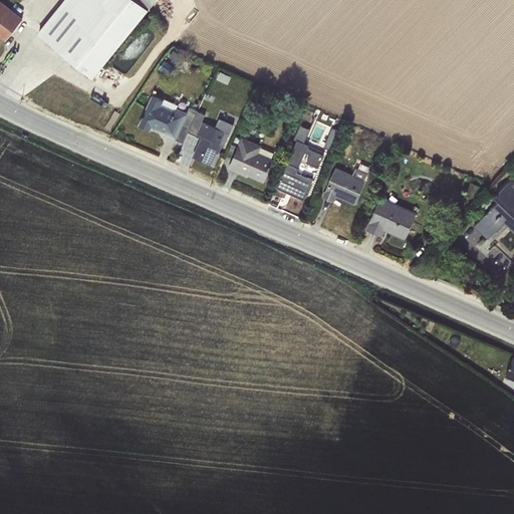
[(0,0),(0,34),(5,39),(22,19),(0,0)]
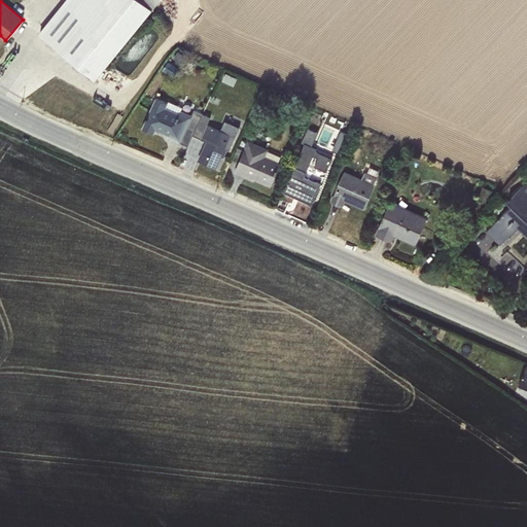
[(65,0),(39,33),(96,79),(159,0),(65,0)]
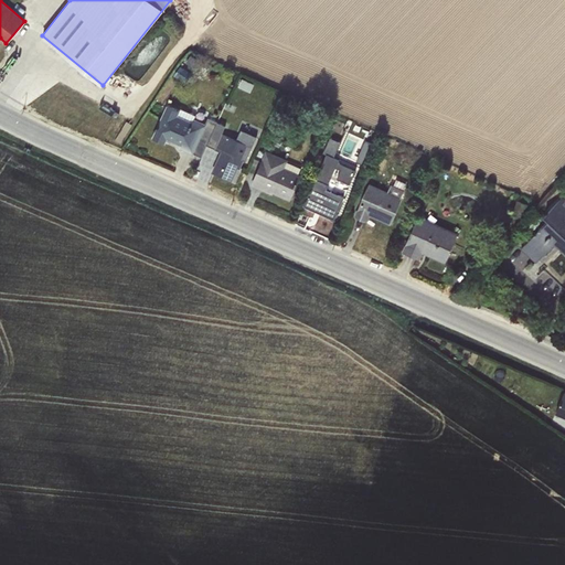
[(190,55),(184,63),(192,68),(198,60),(190,55)]
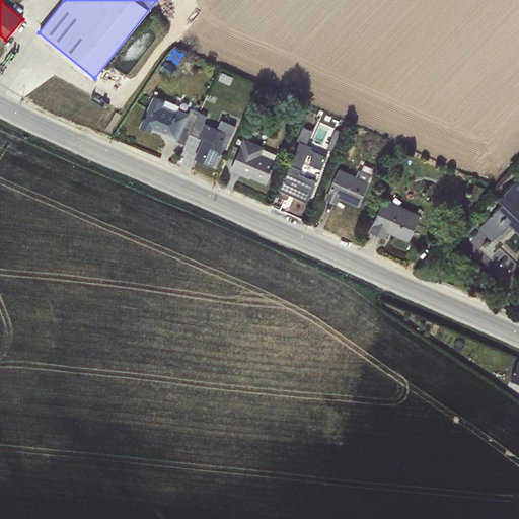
[(165,61),(159,69),(171,77),(176,68),(165,61)]
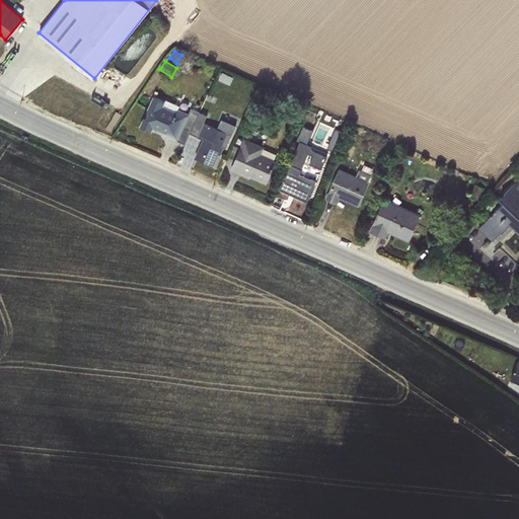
[(222,72),(219,79),(230,84),(233,77),(222,72)]
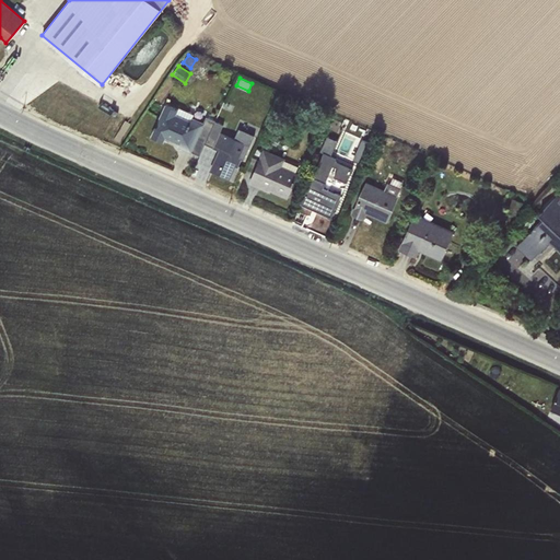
[(191,151),(205,123),(193,117),(194,114),(178,107),(178,108),(177,107),(176,108),(167,104),(167,103),(165,102),(155,124),(156,124),(151,136),(163,141),(165,136),(181,142),(178,146),(191,151)]
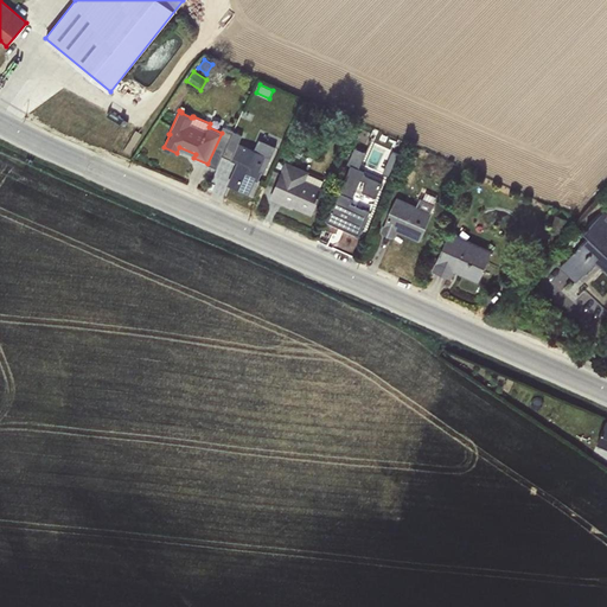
[(314,112),(304,117),(308,127),(319,120),(314,112)]
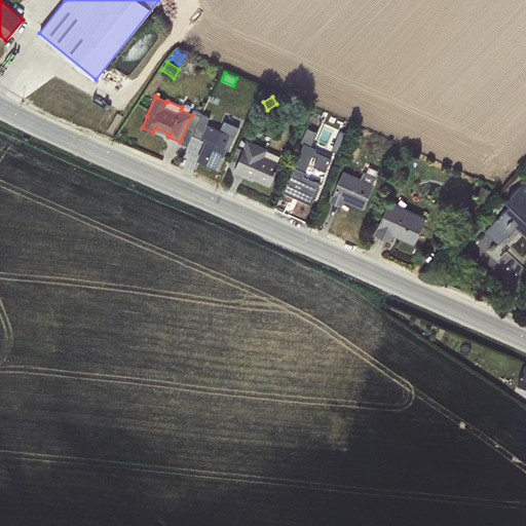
[(192,115),(180,142),(187,146),(192,135),(201,113),(194,110),(192,115)]
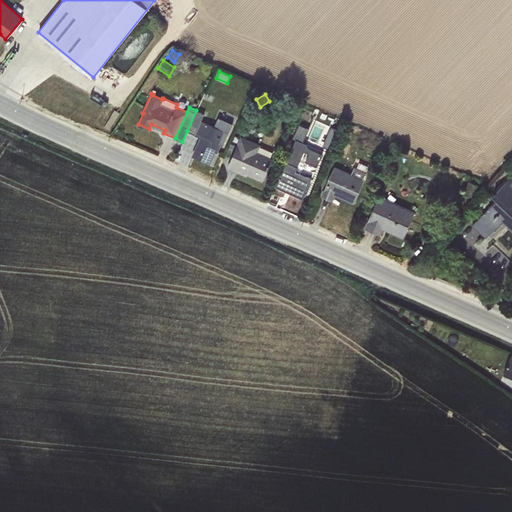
[(196,110),(187,131),(194,133),(193,134),(200,137),(192,156),(210,164),(215,151),(217,152),(221,145),(223,146),(233,123),(218,117),(214,126),(201,120),(204,114),(196,110)]
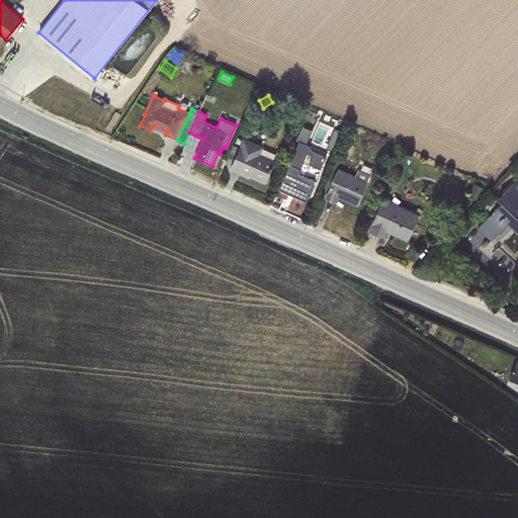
[(250,124),(247,132),(256,136),(258,128),(250,124)]
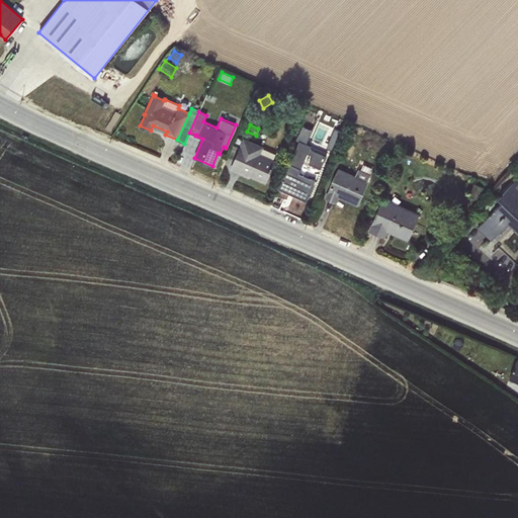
[(303,125),(296,139),(307,143),(312,130),(303,125)]
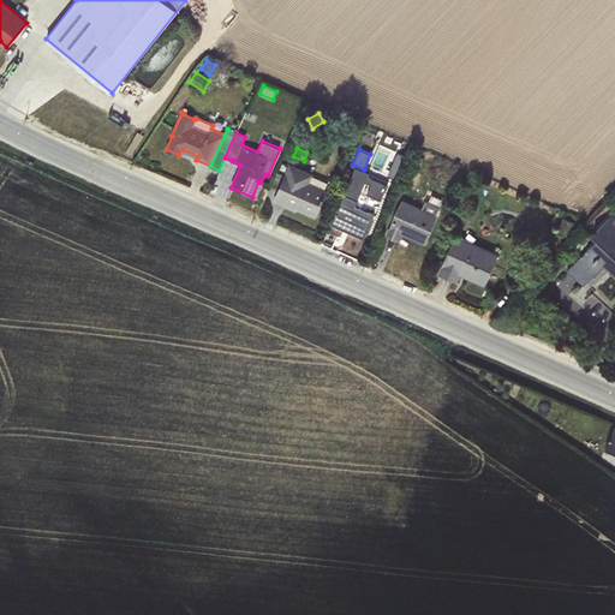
[(396,153),(387,175),(395,179),(405,156),(396,153)]
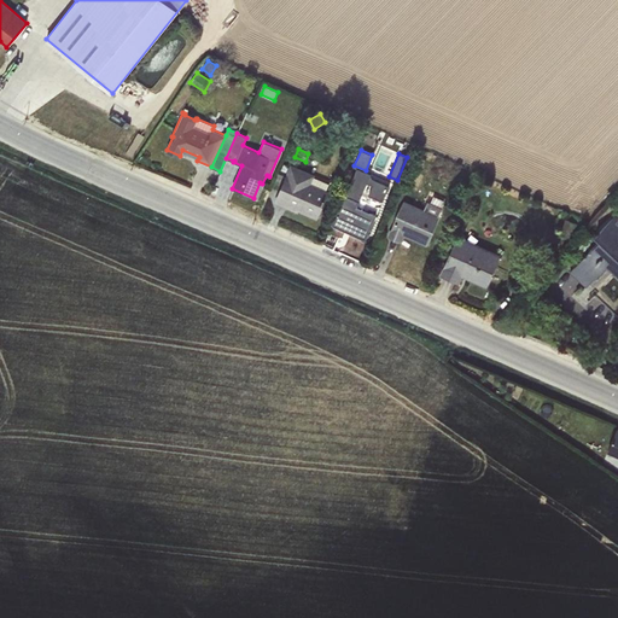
[(291,164),(274,203),(297,213),(298,211),(318,219),(330,191),(326,190),(330,184),(314,178),(315,174),(291,164)]
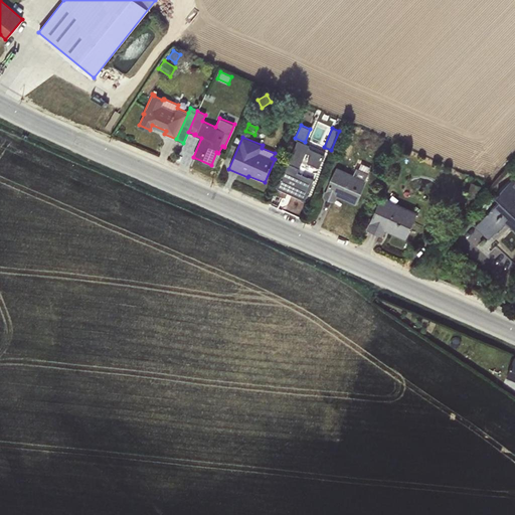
[(277,187),(290,192),(305,198),(313,179),(298,172),(306,152),(311,154),(308,162),(319,167),(324,155),(308,148),(309,145),(298,140),(277,187)]
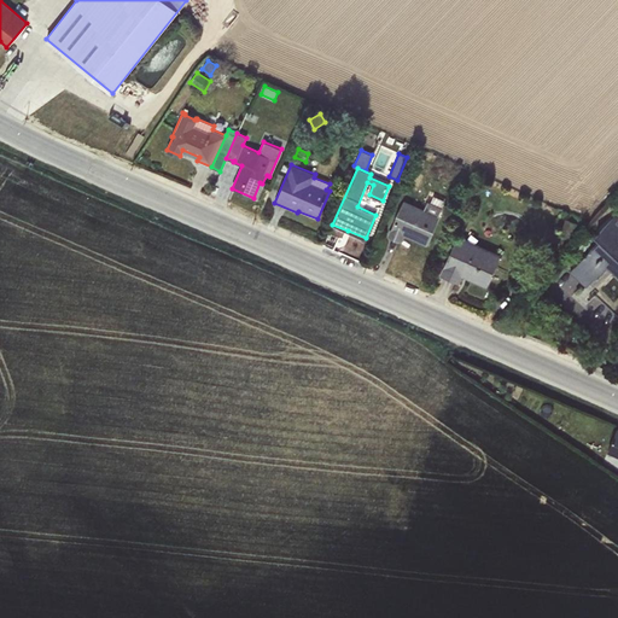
[(408,172),(398,193),(403,196),(406,193),(407,193),(412,184),(410,184),(414,175),(408,172)]
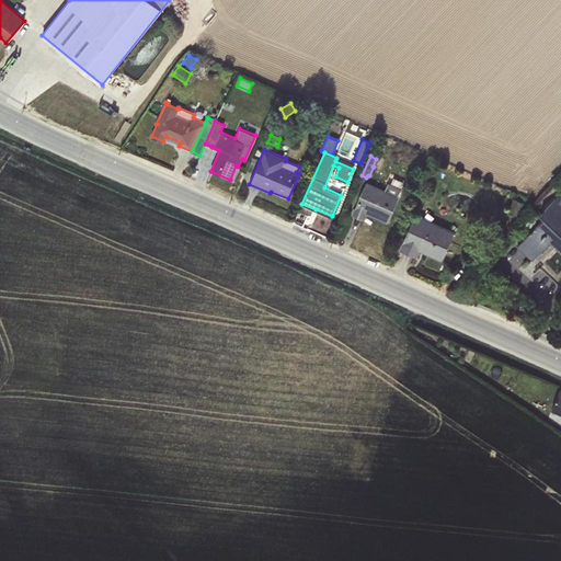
[(367,182),(352,215),(364,219),(366,214),(388,222),(399,196),(398,196),(403,182),(391,176),(385,190),(367,182)]
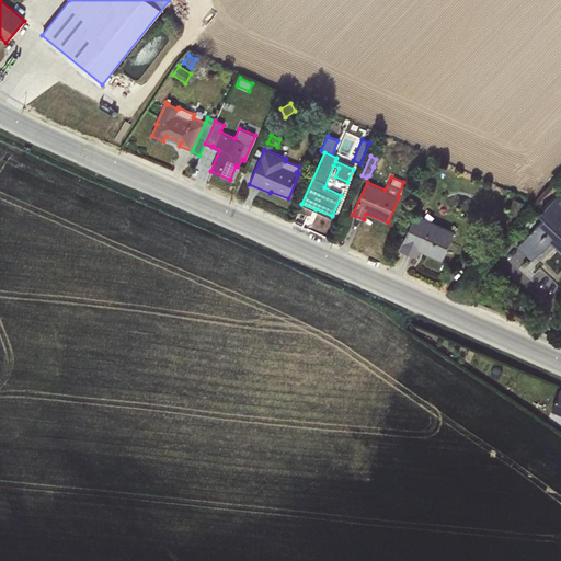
[(544,218),(516,247),(531,261),(551,242),(560,250),(560,216),(560,217),(560,216),(560,192),(540,215),(544,218)]
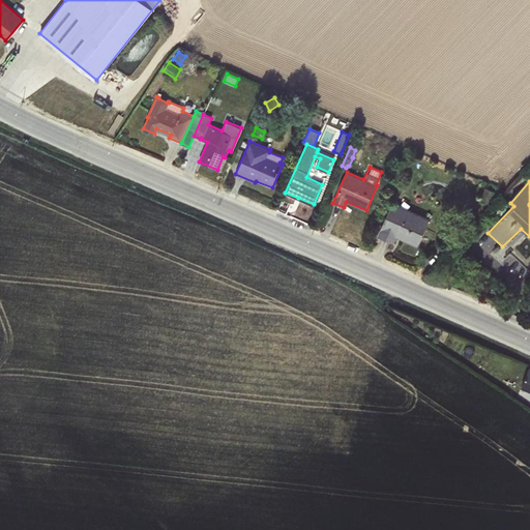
[(486,187),(479,201),(488,205),(494,192),(486,187)]
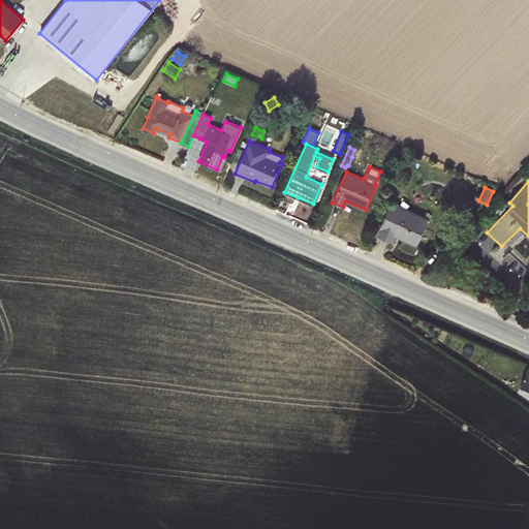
[(392,201),(376,235),(393,242),(396,236),(416,245),(429,218),(392,201)]
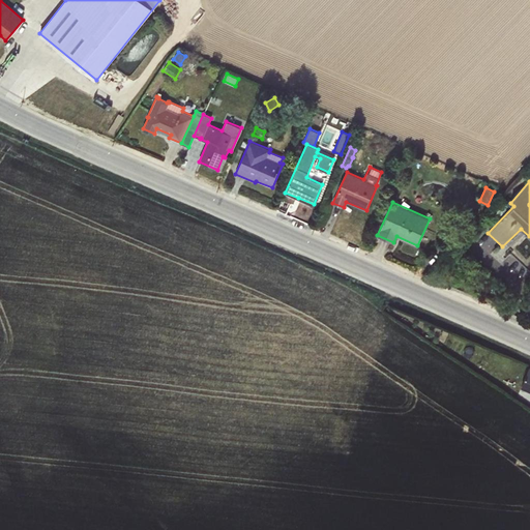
[(463,254),(453,264),(459,268),(468,259),(463,254)]
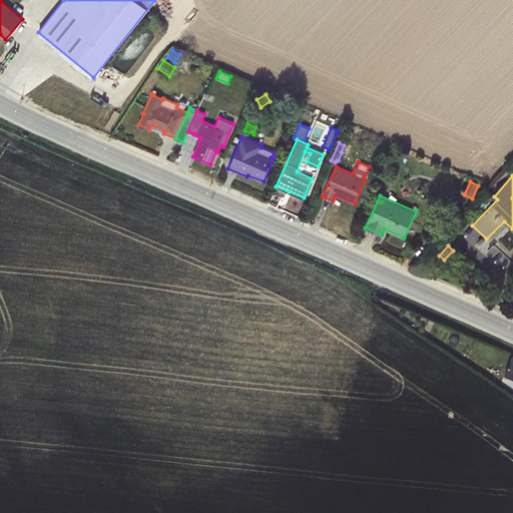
[(512,355),(504,374),(512,378),(512,355)]
